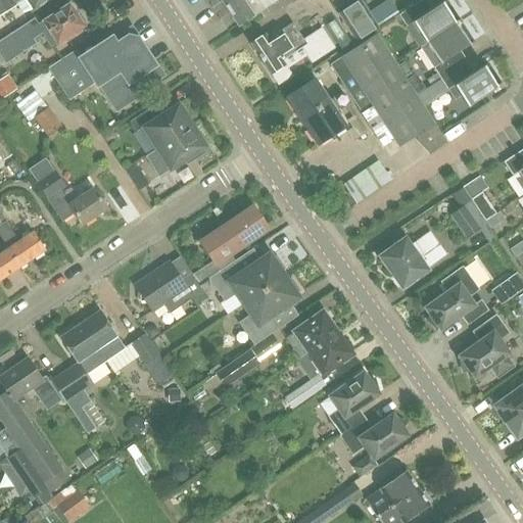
[(13,0),(6,0),(0,4),(0,13),(15,3),(13,0)]
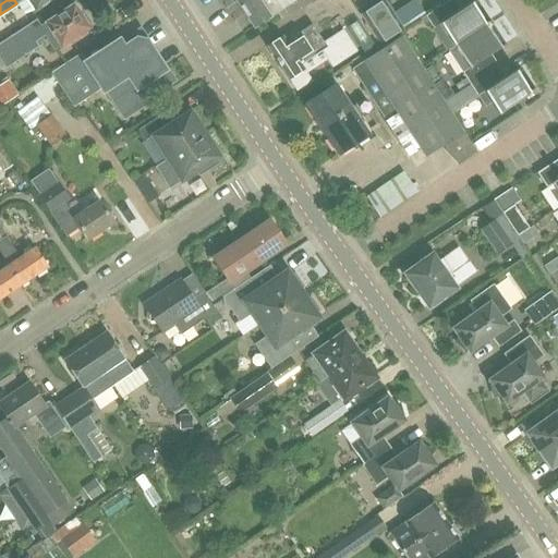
[(14,0),(16,3),(22,0),(29,0),(35,9),(48,0),(14,0)]
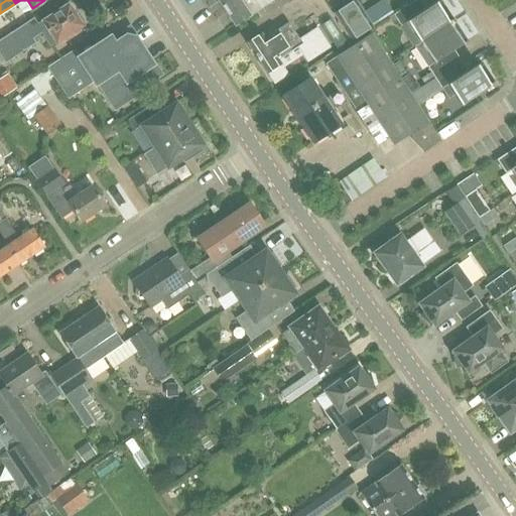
[(219,0),(235,24),(262,7),(272,0),(219,0)]
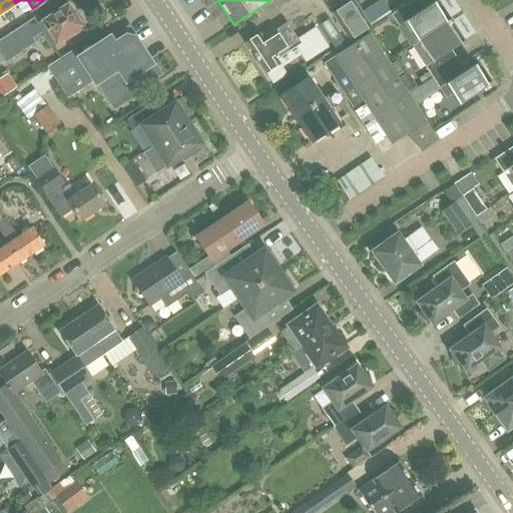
[(276,8),(288,0),(272,0),(271,1),(276,8)]
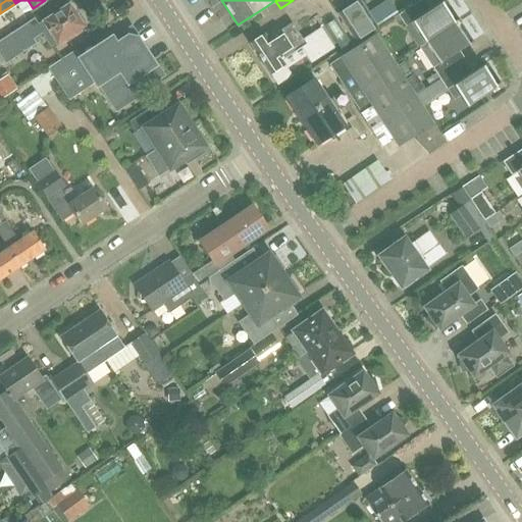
[(359,0),(358,0),(337,13),(354,40),(376,25),(367,12),(359,0)]
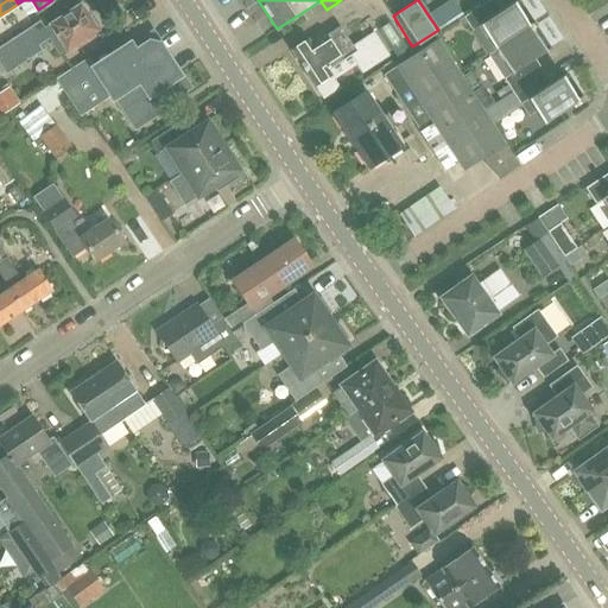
[(451,0),(448,0),(428,14),(438,30),(462,14),(451,0)]
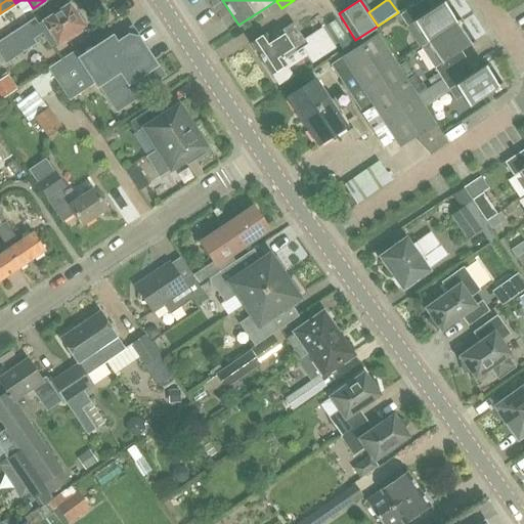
[(421,1),(399,15),(406,27),(412,23),(426,43),(443,32),(461,20),(446,0),(445,0),(440,3),(441,3),(428,11),(421,1)]
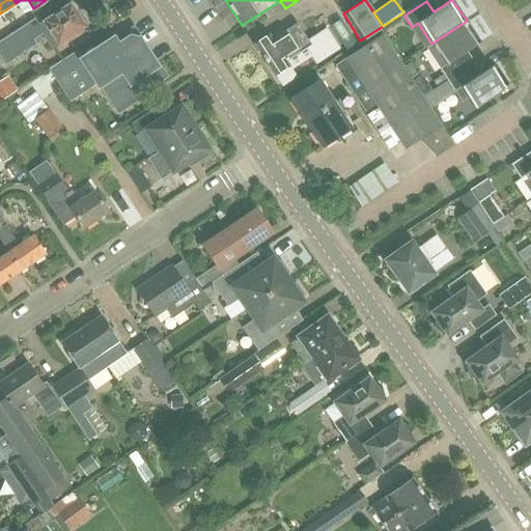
[(33,20),(0,42),(0,50),(7,64),(27,51),(24,46),(43,33),(51,47),(57,43),(58,44),(83,26),(70,5),(44,23),(37,27),(33,20)]
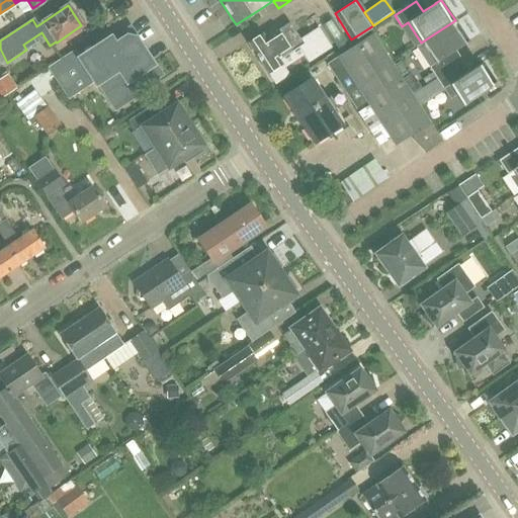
[(421,42),(415,47),(432,73),(422,80),(426,85),(436,78),(457,64),(450,54),(463,45),(463,46),(468,41),(455,20),(438,31),(421,42)]
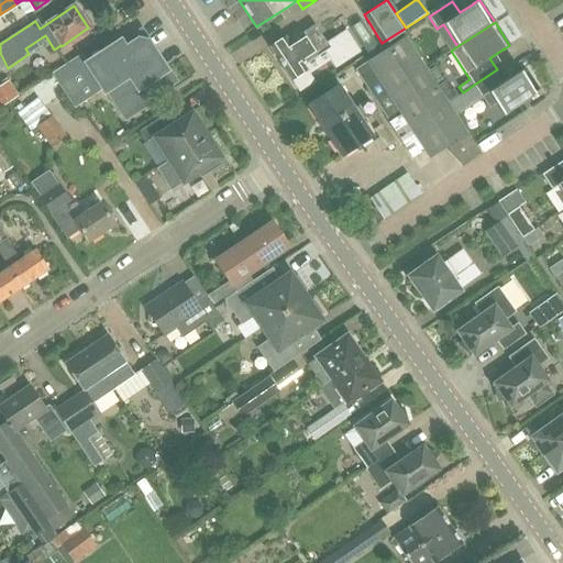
[(285,37),(271,46),(291,78),(300,90),(313,81),(308,74),(329,59),(334,67),(360,51),(345,30),(327,43),(315,24),(287,42),(285,37)]
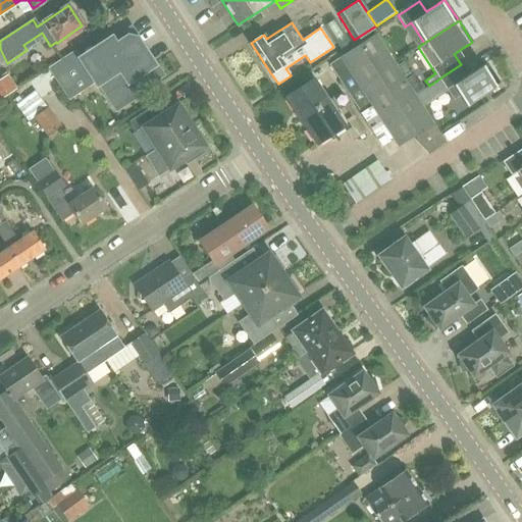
[(132,34),(128,29),(111,40),(110,39),(81,58),(75,50),(47,67),(48,68),(58,85),(68,100),(96,83),(104,96),(113,90),(124,106),(139,97),(137,94),(160,79),(152,65),(153,65),(143,50),(133,34),(132,34)]
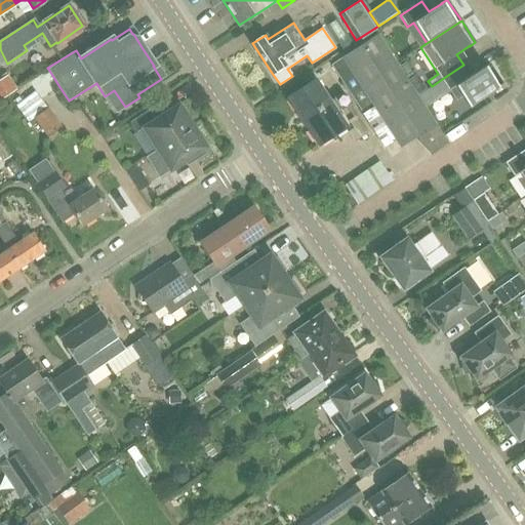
[(331,65),(363,115),(373,108),(400,148),(414,137),(431,154),(447,143),(435,123),(377,34),(341,57),(331,65)]
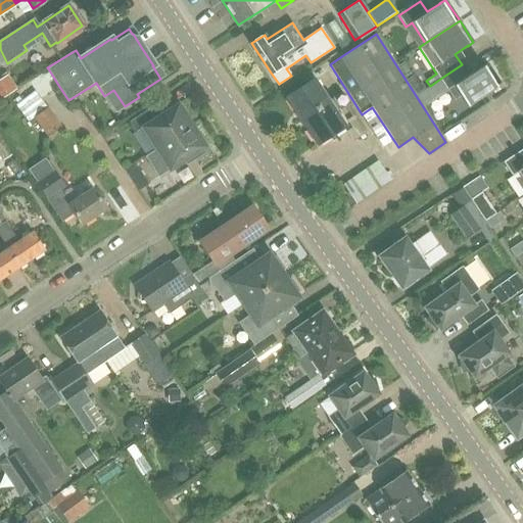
[(462,64),(440,79),(447,90),(454,86),(467,107),(497,87),(498,89),(503,86),(487,63),(469,76),(462,64)]
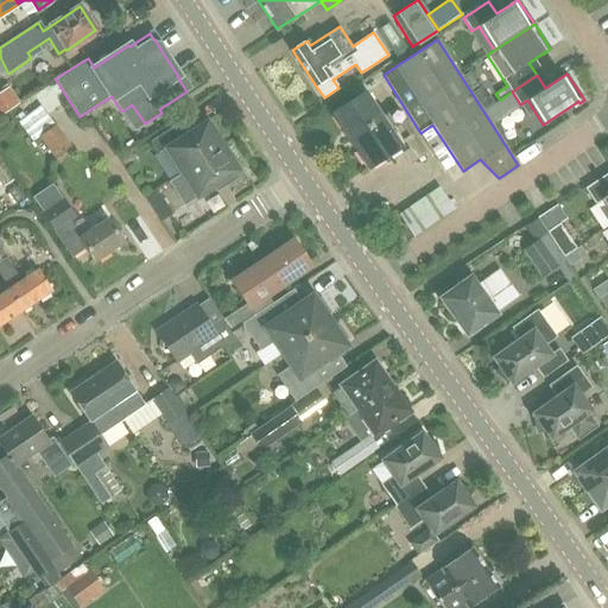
[(12,90),(0,97),(0,106),(5,114),(10,111),(20,103),(12,90)]
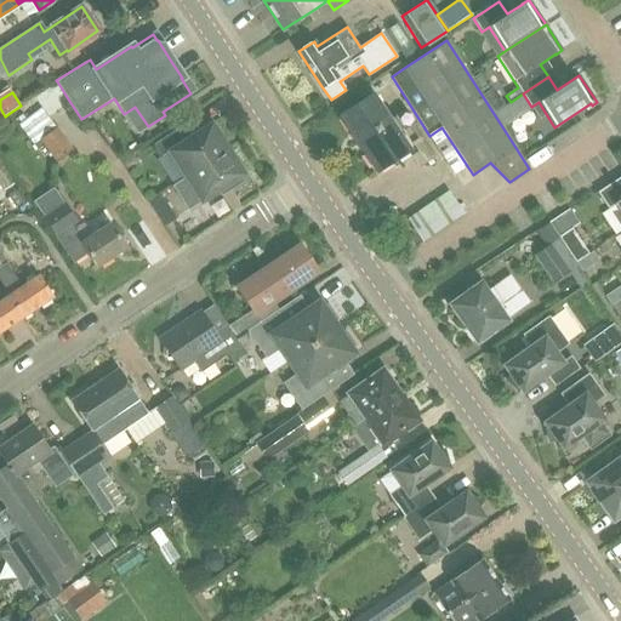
[(340,115),(357,141),(388,120),(371,93),(340,115)]
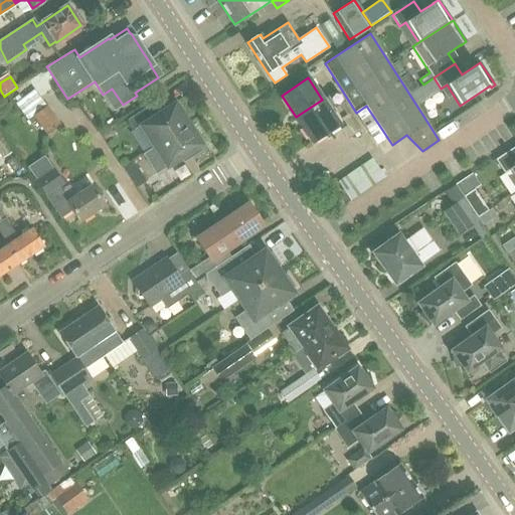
[(15,104),(28,121),(33,117),(46,134),(60,124),(40,96),(35,89),(15,104)]
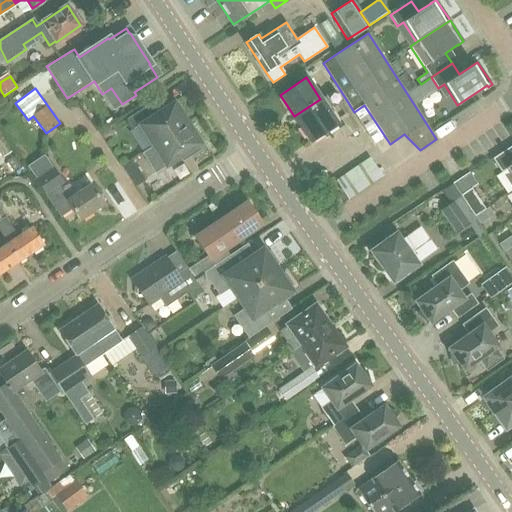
[(166,93),(126,119),(133,129),(139,125),(152,146),(187,123),(174,102),(172,103),(166,93)]
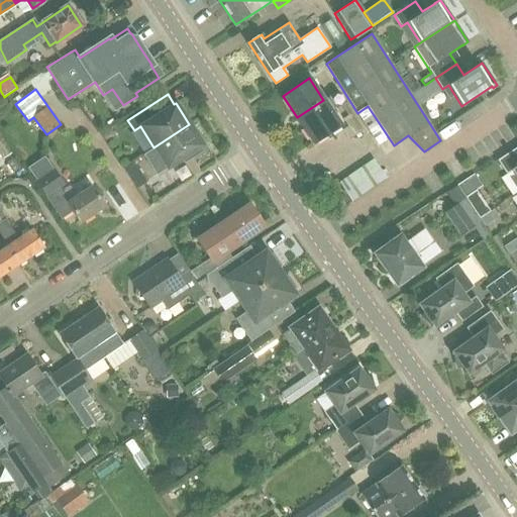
[(323,100),(297,117),(314,142),(340,125),(323,100)]
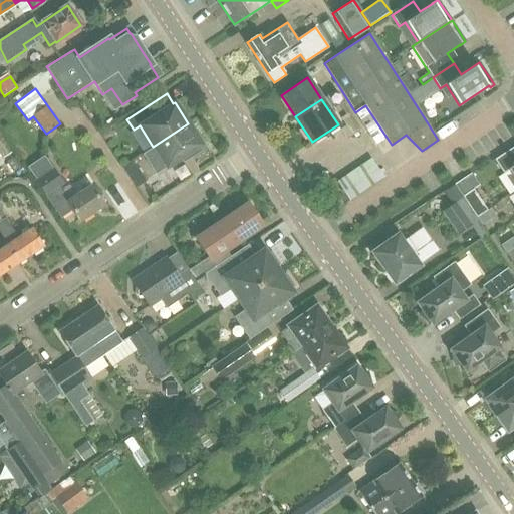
[(200,146),(202,145),(188,123),(153,147),(142,154),(155,175),(167,167),(167,168),(189,154),(191,157),(202,150),(200,146)]
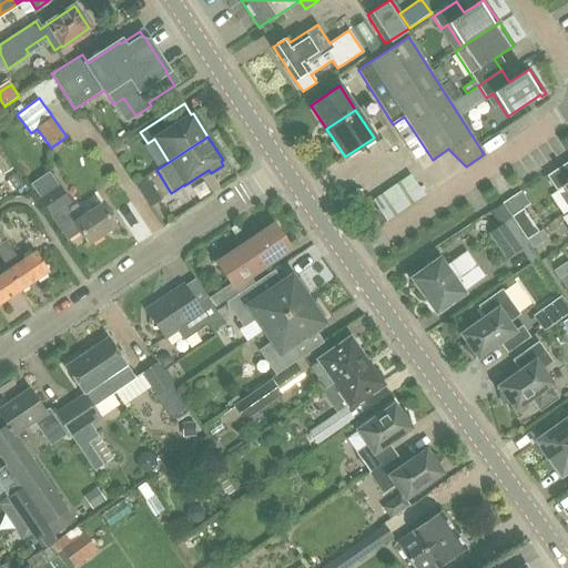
[(0,169),(3,174),(12,168),(0,150),(0,169)]
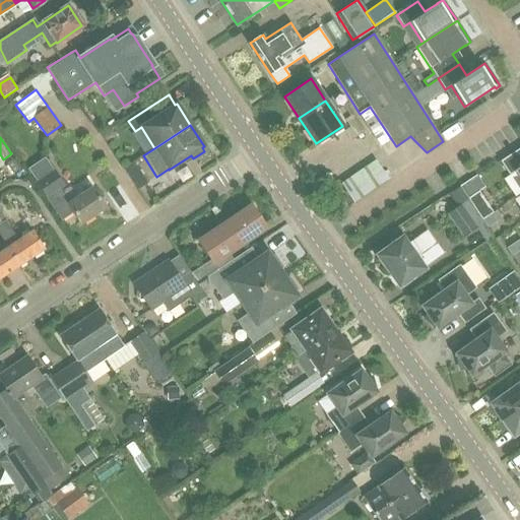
[(519,145),(499,159),(509,174),(513,171),(519,182),(519,145)]
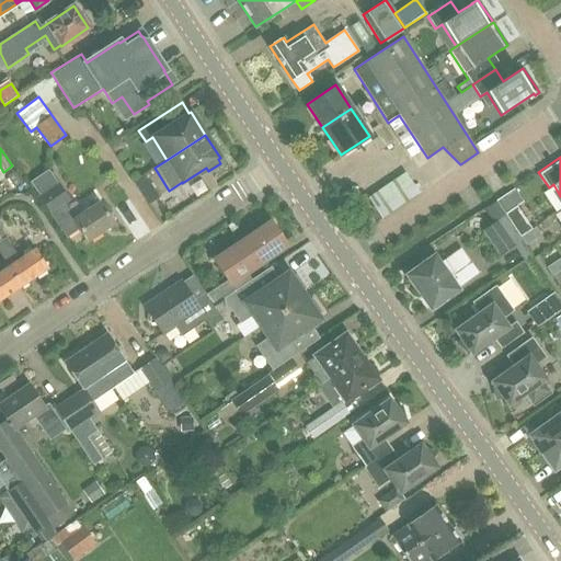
[(49,169),(30,182),(34,190),(49,210),(48,212),(66,238),(79,229),(72,219),(73,218),(65,205),(71,199),(54,175),(49,169)]
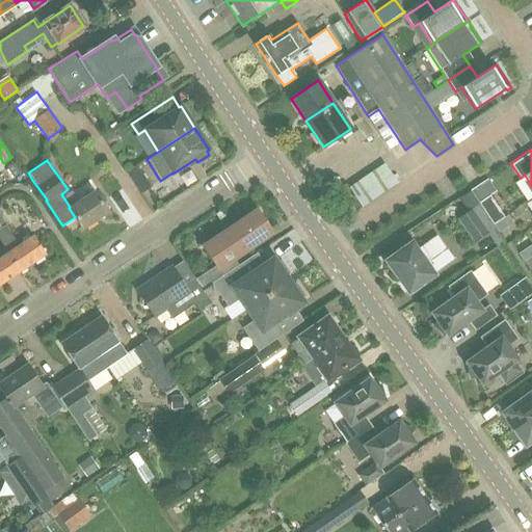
[(14,162),(7,166),(15,179),(22,174),(14,162)]
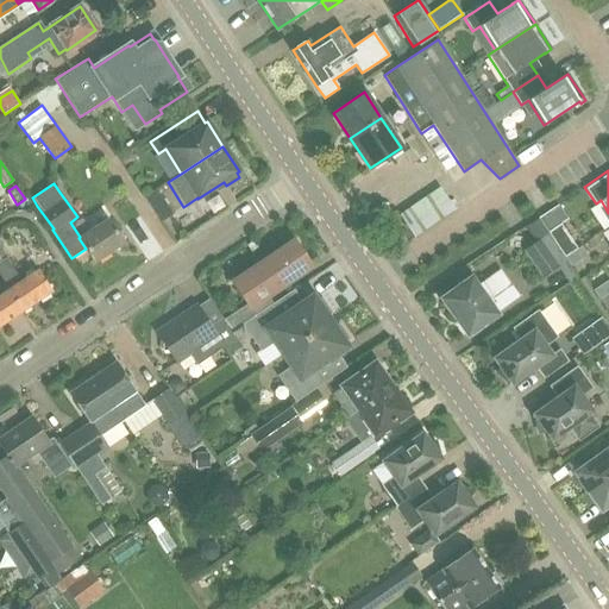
[(145,198),(161,223),(173,214),(156,189),(145,198)]
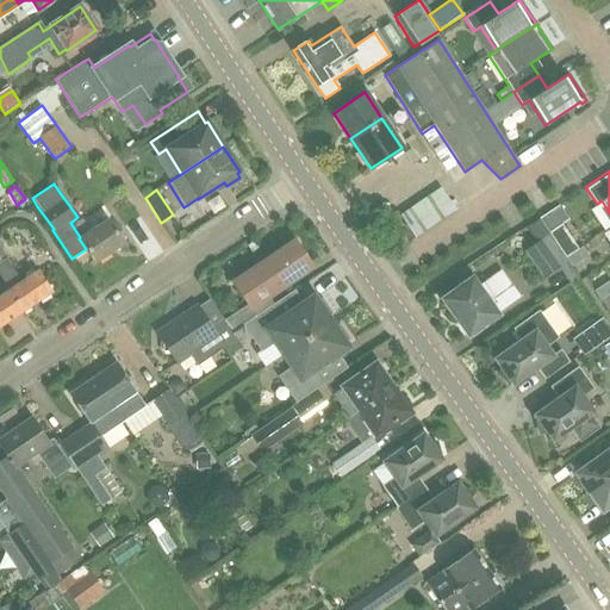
[(442,192),(403,219),(416,238),(455,211),(442,192)]
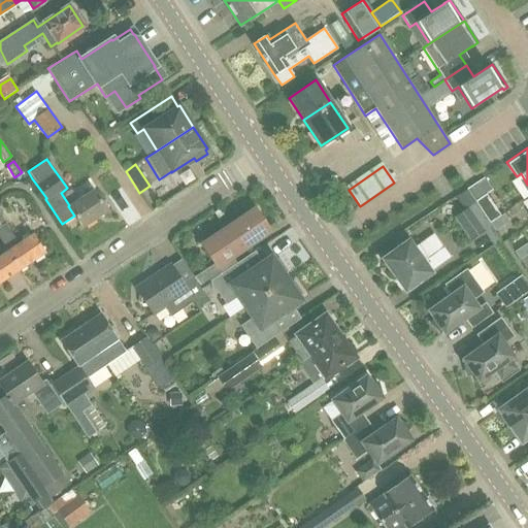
[(68,206),(74,216),(81,228),(106,211),(93,190),(69,205),(68,206)]
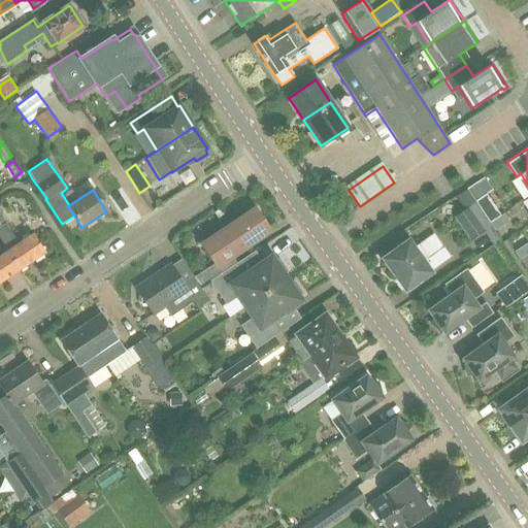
[(474,201),(489,223),(500,216),(486,194),(474,201)]
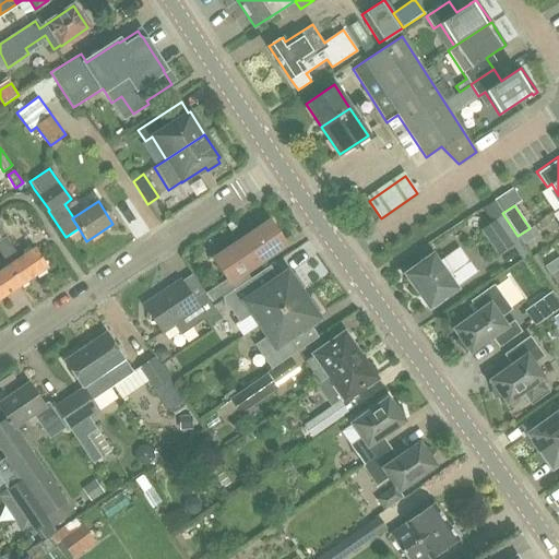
[(502,213),(494,221),(512,245),(522,260),(530,254),(523,245),(518,236),(502,213)]
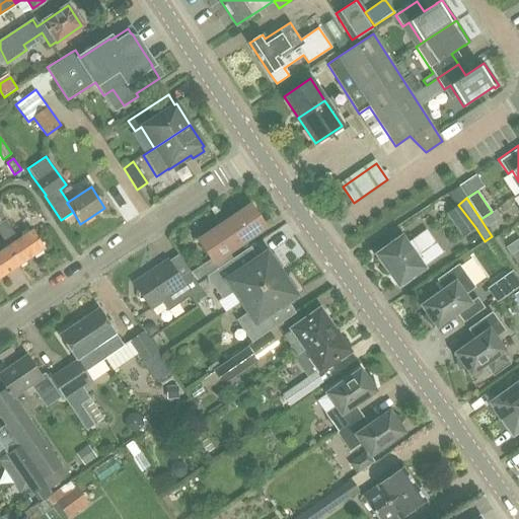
[(216,267),(213,263),(265,227),(249,205),(198,240),(208,254),(189,268),(193,273),(198,280),(216,267)]
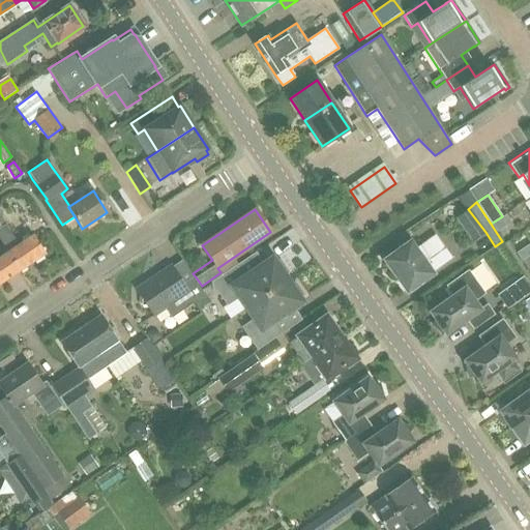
[(468,209),(455,219),(474,241),(486,232),(468,209)]
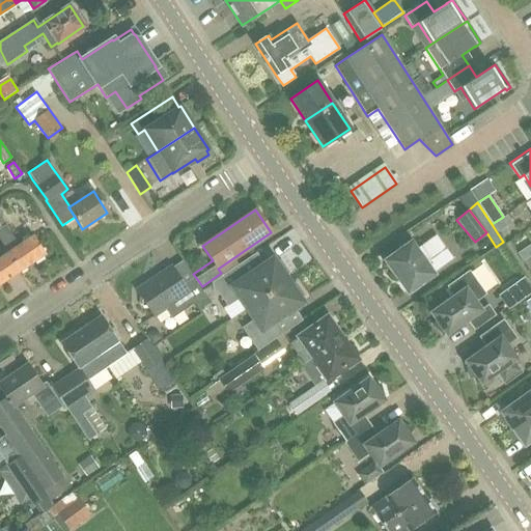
[(492,224),(497,232),(512,223),(507,215),(492,224)]
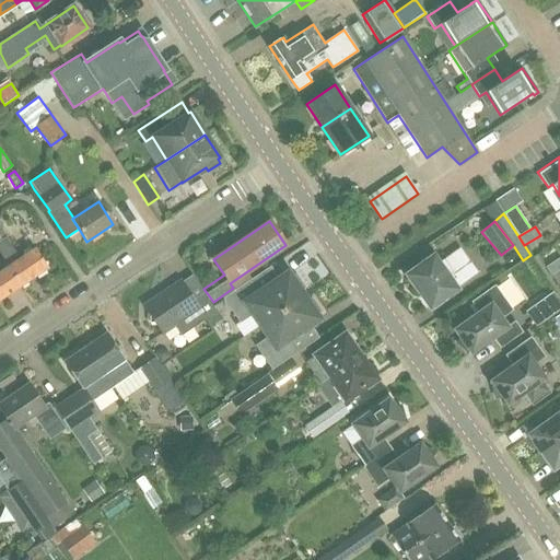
[(35,248),(8,266),(21,286),(48,268),(35,248)]
